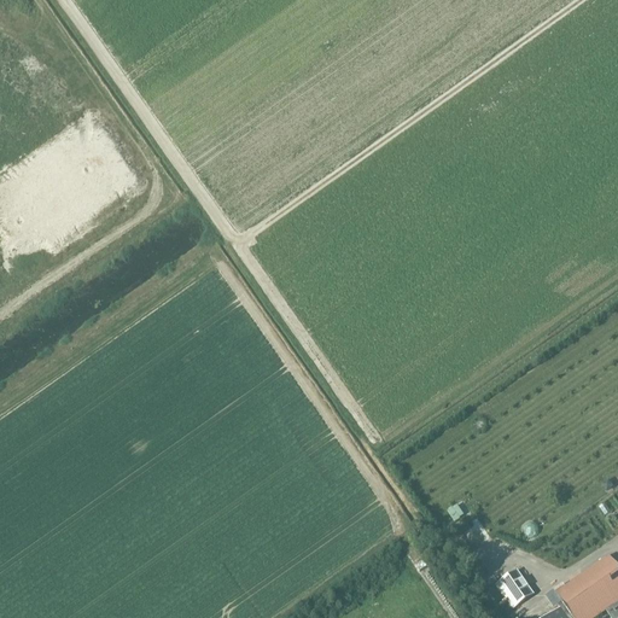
[(617,617),(617,571),(608,557),(555,594),(561,602),(571,617),(594,617),(606,611),(611,617),(617,617)]
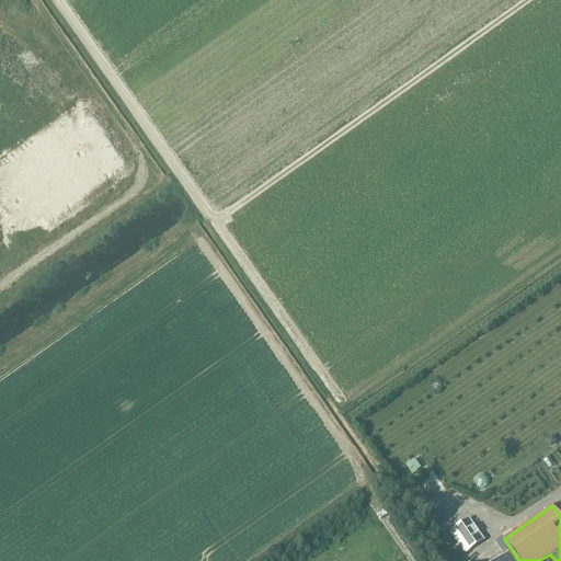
[(469,517),(468,518),(451,529),(449,530),(465,553),(484,540),(469,517)]
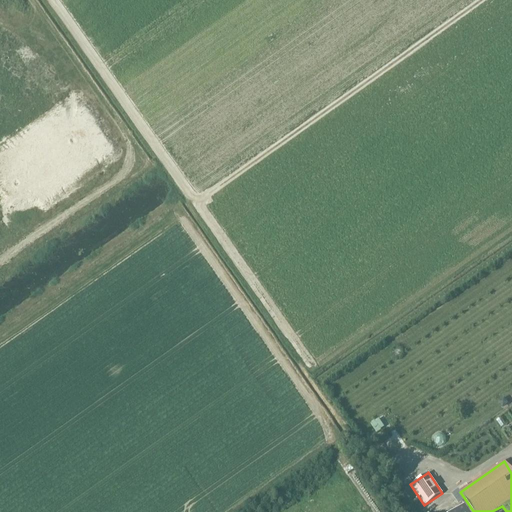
[(334,511),(324,495),(310,505),(314,511),(334,511)]
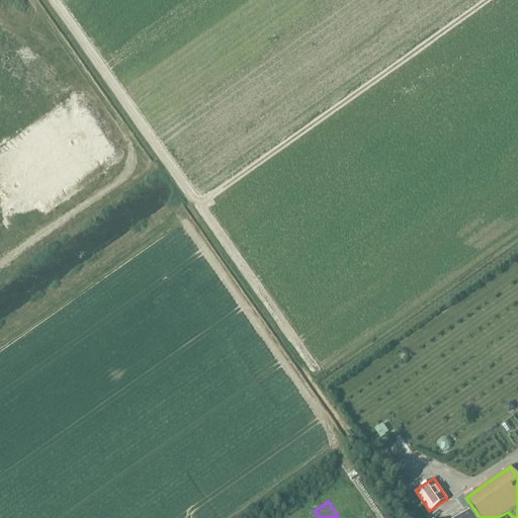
[(468,509),(456,517),(479,517),(470,505),(467,507),(468,509)]
